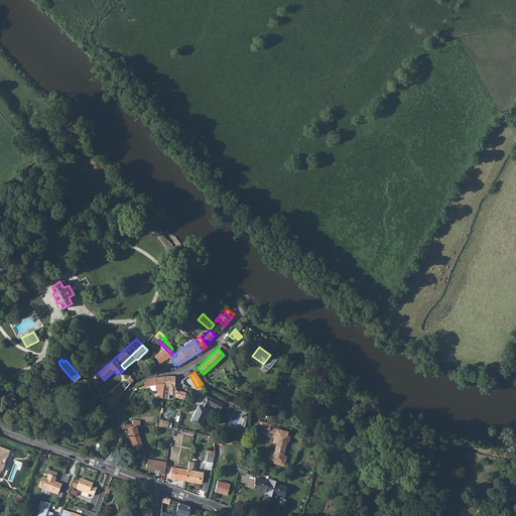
[(174,375),(163,376),(163,386),(166,386),(168,388),(168,394),(175,395),(175,390),(175,389),(173,389),(174,387),(174,375)]
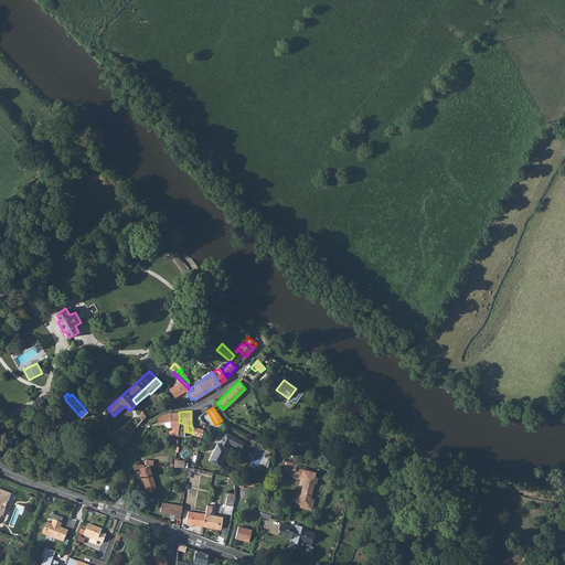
[(160,416),(158,418),(158,422),(166,423),(166,425),(168,427),(170,427),(173,427),(173,435),(178,435),(179,428),(179,423),(179,412),(171,413),(160,416)]
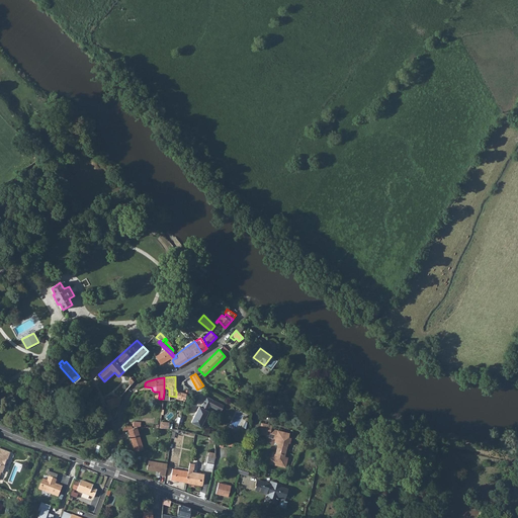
[(199,407),(191,422),(200,427),(209,412),(206,411),(209,406),(209,405),(218,409),(220,405),(206,397),(200,407),(199,407)]
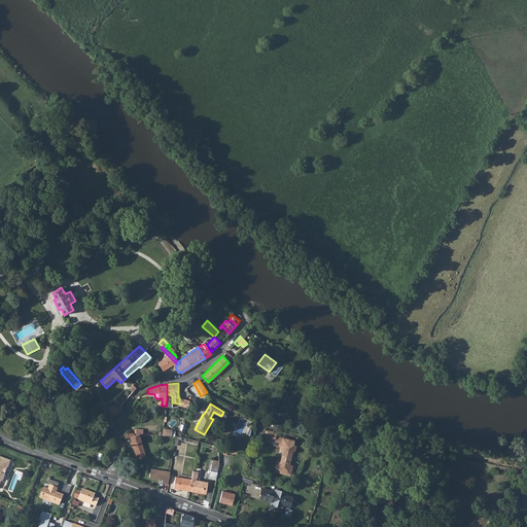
[(290,445),(288,440),(276,436),(277,432),(267,430),(264,441),(271,443),(271,441),(276,442),(275,446),(280,447),(279,453),(282,454),(280,461),(277,461),(275,471),(291,476),(293,466),(288,465),(289,462),(290,463),(293,451),(294,446),(290,445)]
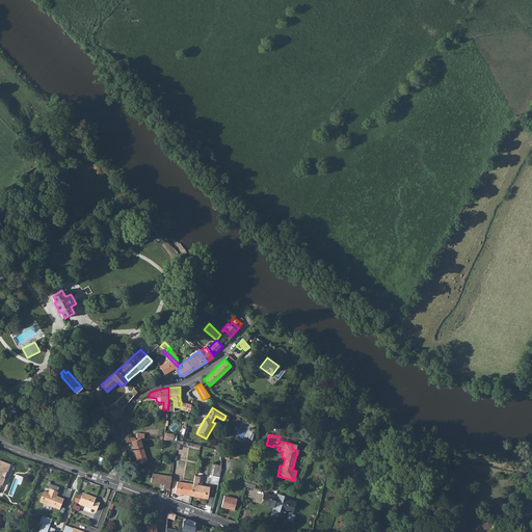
[(127,437),(126,441),(131,441),(138,462),(147,459),(140,439),(135,439),(134,437),(127,437)]
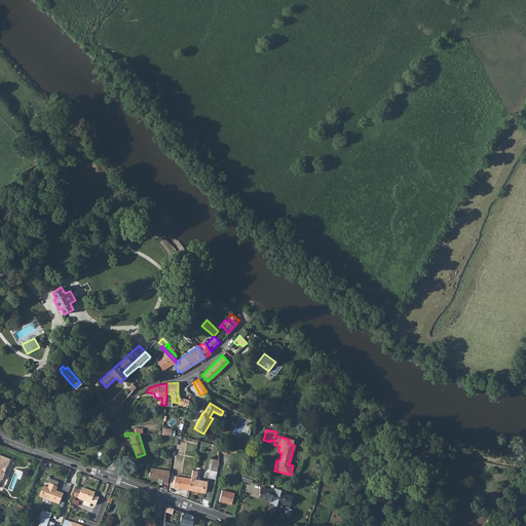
[(161,482),(167,483),(168,474),(170,470),(150,466),(149,476),(162,479),(161,482)]
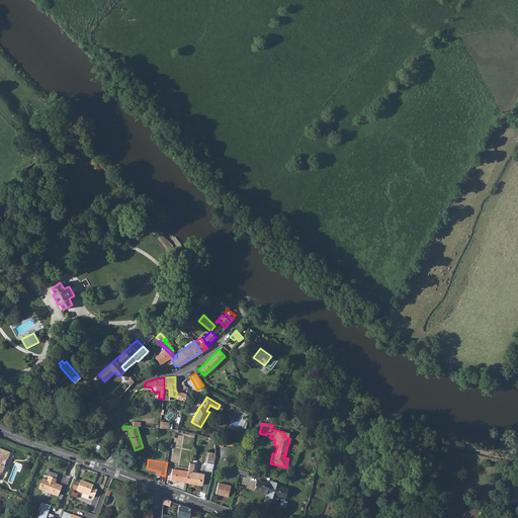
[(188,470),(186,482),(202,485),(203,475),(192,471),(192,469),(193,469),(194,464),(190,463),(188,470)]
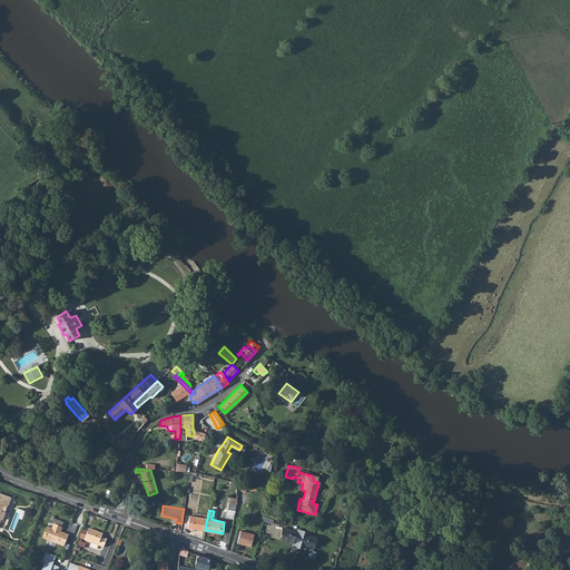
[(274,516),(263,512),(261,519),(273,522),(274,516)]
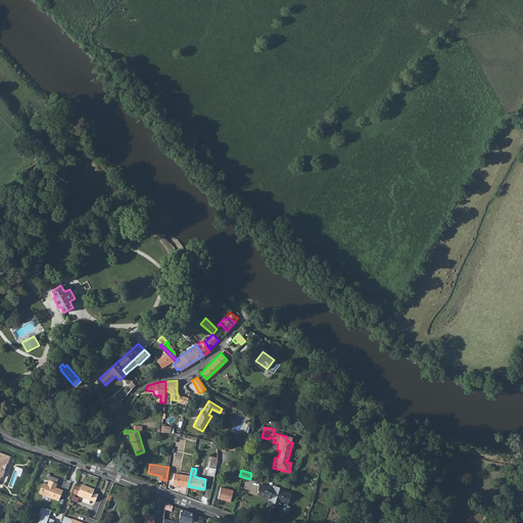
[(175,473),(173,483),(188,486),(190,475),(175,473)]
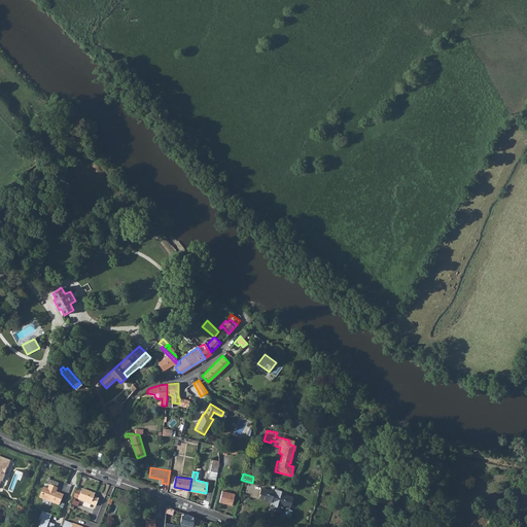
[(43,487),(39,497),(59,505),(63,495),(56,492),(57,487),(48,485),(47,489),(43,487)]
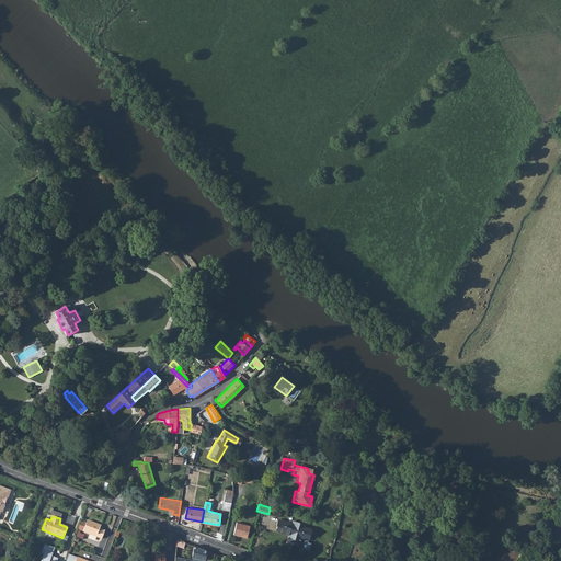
[(276,525),(275,530),(287,534),(285,542),(299,546),(301,538),(308,539),(311,527),(305,525),(305,523),(292,519),(289,521),(276,517),(275,524),(276,525)]
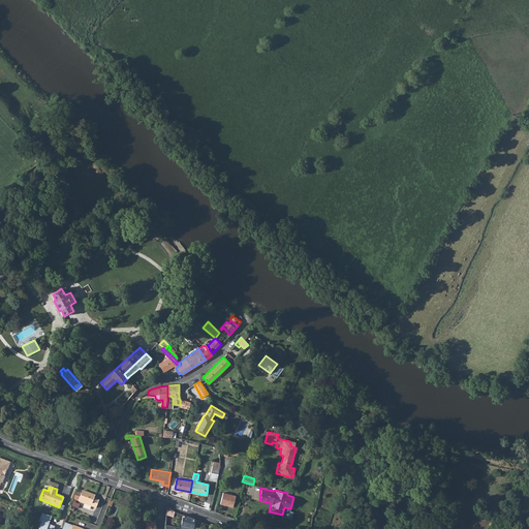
[(76,491),(73,499),(95,507),(98,500),(93,498),(94,496),(82,491),(82,493),(76,491)]
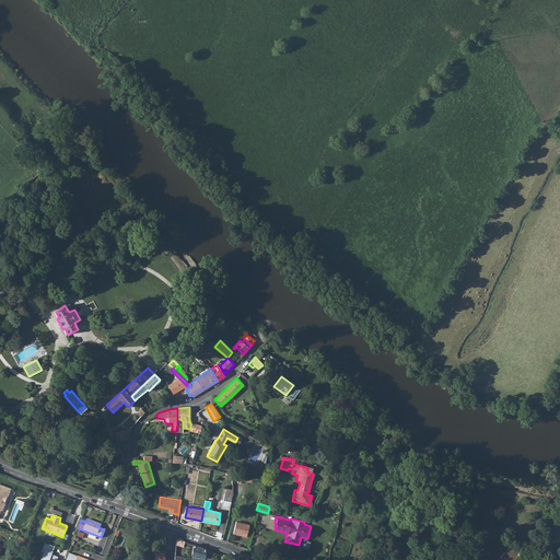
[(236,521),(233,533),(246,536),(248,524),(236,521)]
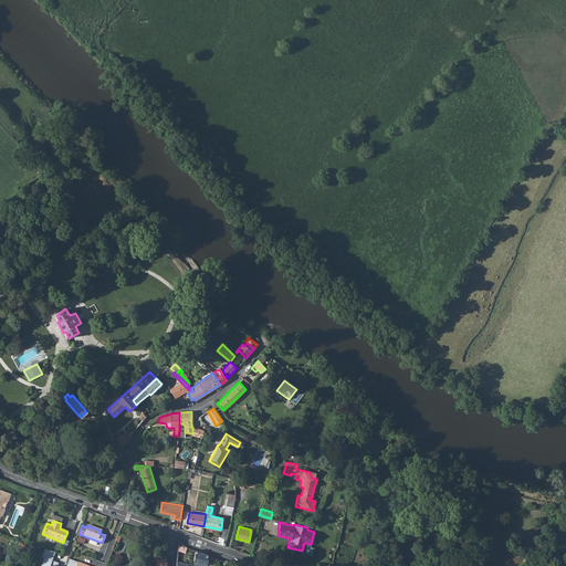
[(108,543),(104,553),(111,555),(114,546),(108,543)]
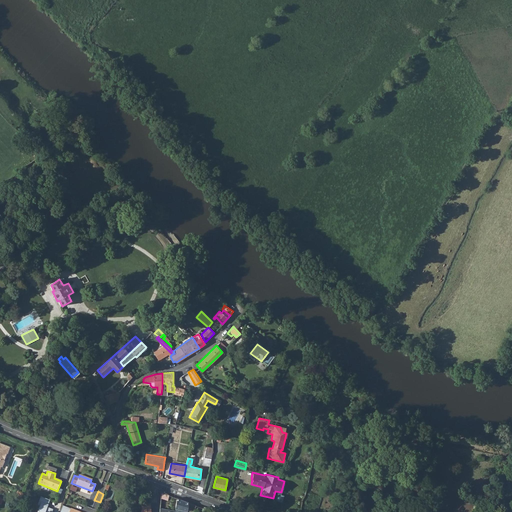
[(161,492),(160,499),(167,501),(169,496),(161,492)]
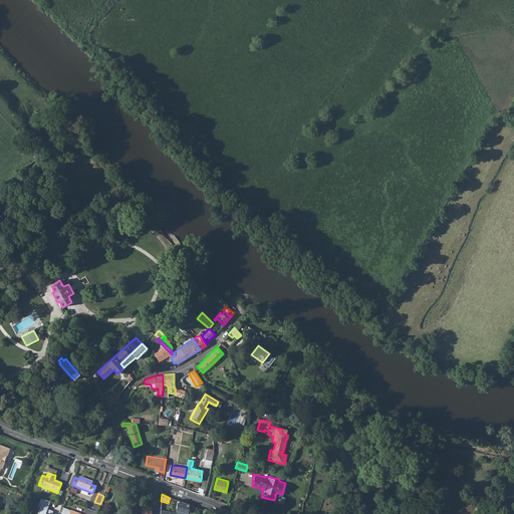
[(49,503),(40,499),(37,507),(40,508),(37,513),(51,513),(52,512),(48,510),(48,511),(46,510),(49,503)]
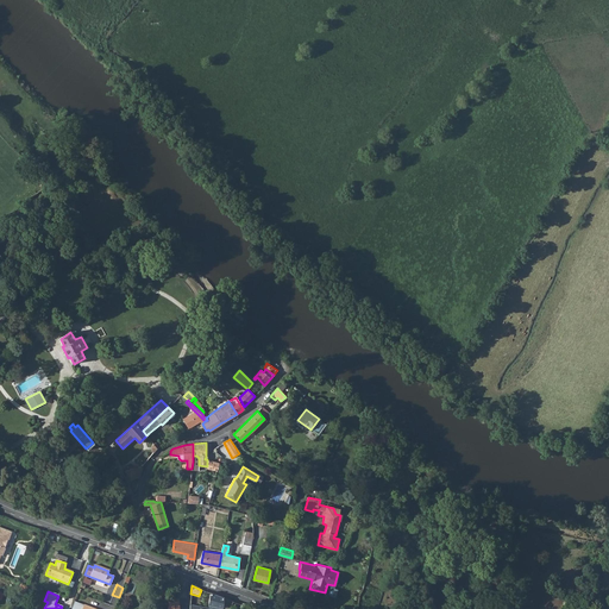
[(211,592),(208,606),(219,608),(223,608),(224,602),(232,604),(233,602),(211,592)]
